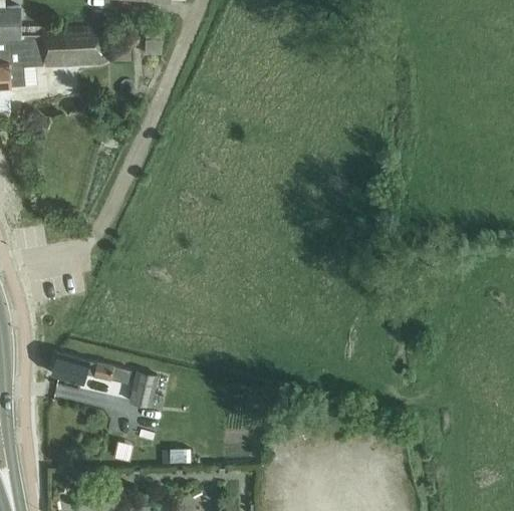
[(0,0),(0,36),(20,36),(19,0),(0,0)]
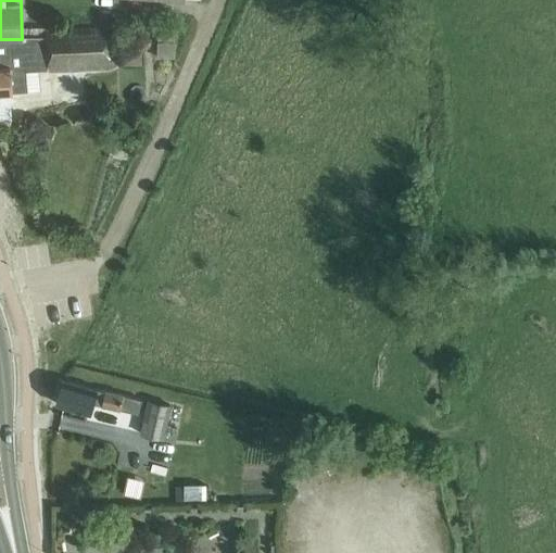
[(0,96),(12,96),(12,95),(12,91),(27,90),(27,77),(36,76),(36,73),(115,70),(115,29),(46,33),(46,38),(22,39),(0,39),(0,96)]
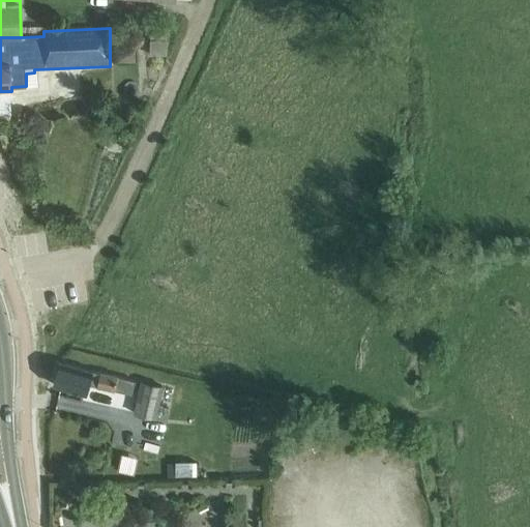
[(169,29),(150,29),(150,44),(169,44),(169,29)]
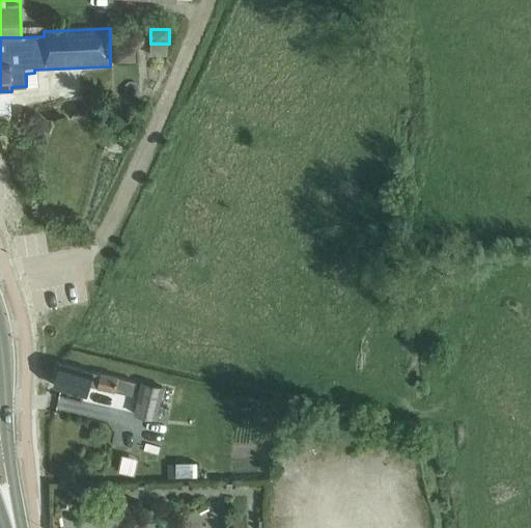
[(132,397),(135,384),(90,373),(91,374),(60,366),(53,388),(85,397),(88,388),(132,397)]
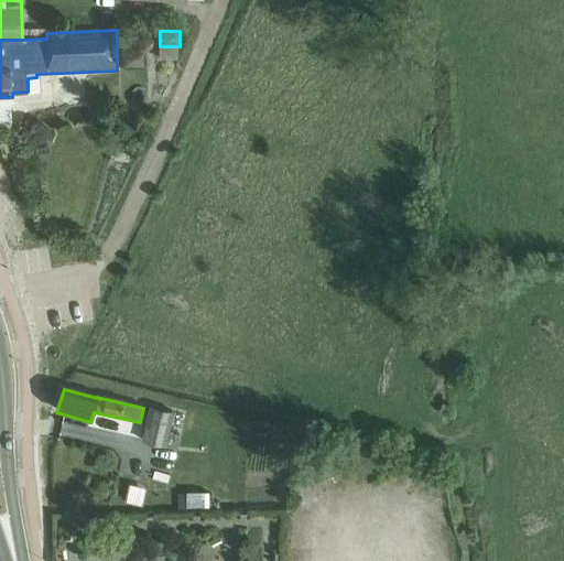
[(150,409),(142,443),(165,449),(166,442),(170,427),(173,414),(150,409)]
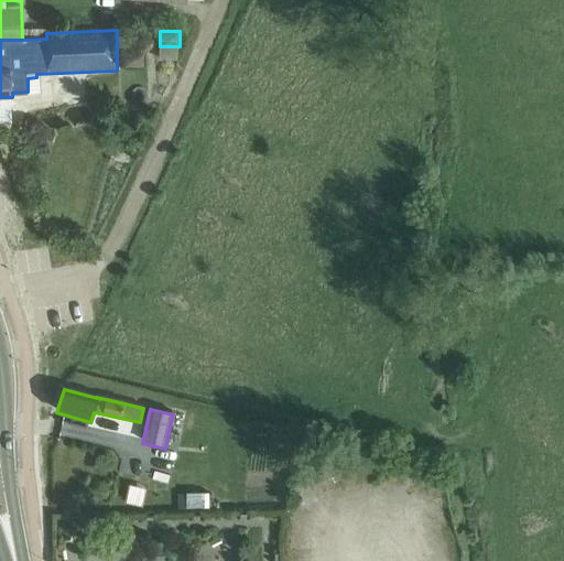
[(186,495),(186,513),(204,511),(204,494),(186,495)]
